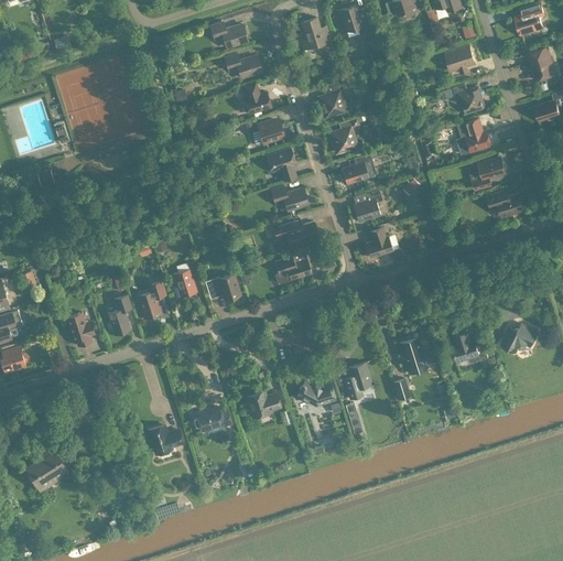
[(400,0),(393,2),(394,7),(398,18),(408,14),(408,17),(414,20),(418,13),(420,13),(420,12),(424,11),(420,0),(400,0)]
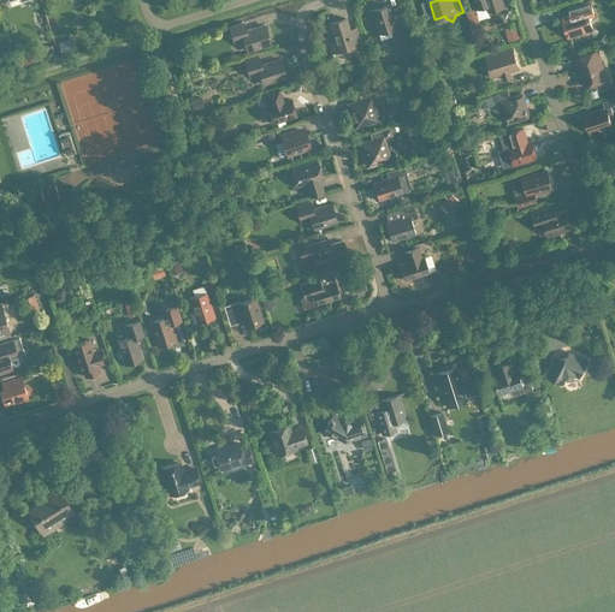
[(472,0),(477,11),(488,7),(490,15),(504,10),(501,0),(472,0)]
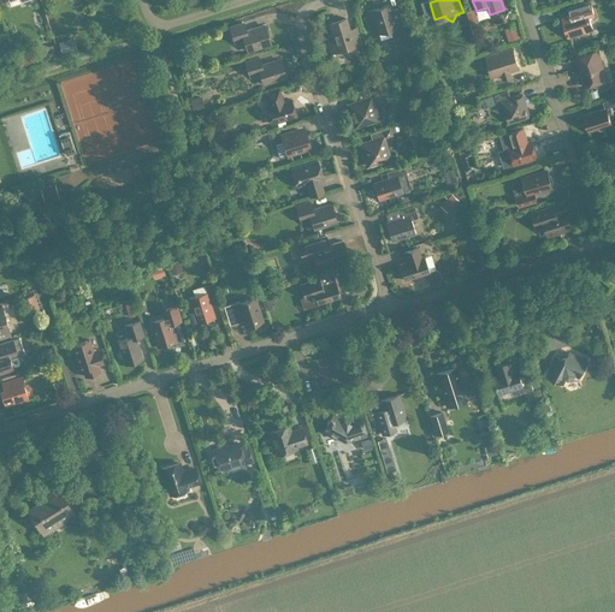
[(572,18),(565,21),(571,39),(593,31),(590,21),(595,18),(590,4),(568,10),(572,18)]
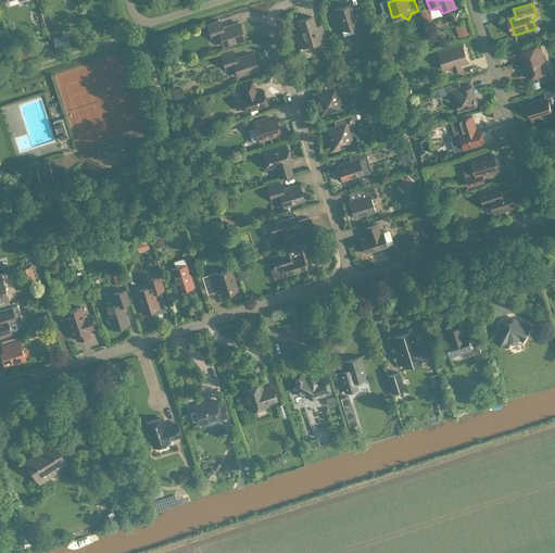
[(355,36),(366,32),(362,20),(356,22),(351,7),(336,11),(342,33),(353,28),(355,36)]
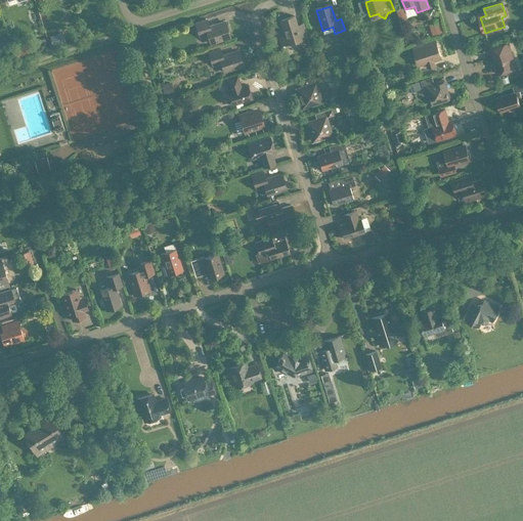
[(278,34),(284,48),(309,40),(305,29),(299,31),(295,18),(281,23),(285,32),(278,34)]
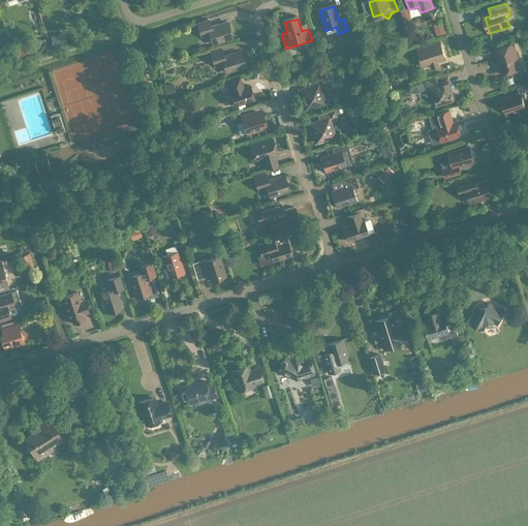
[(210,22),(197,26),(202,38),(208,36),(211,37),(213,45),(233,39),(227,24),(212,29),(210,22)]
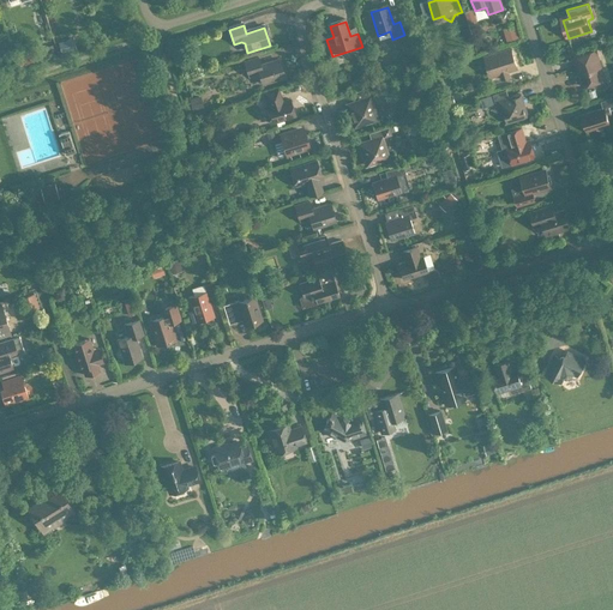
[(74,41),(58,46),(61,56),(77,52),(74,41)]
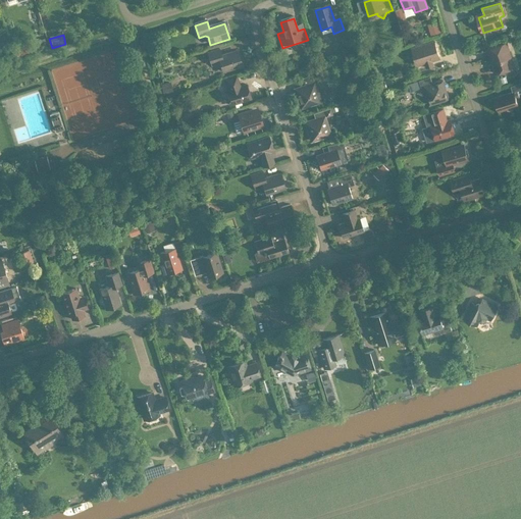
[(435,43),(413,50),(418,67),(426,65),(427,69),(433,67),(432,63),(440,60),(435,43)]
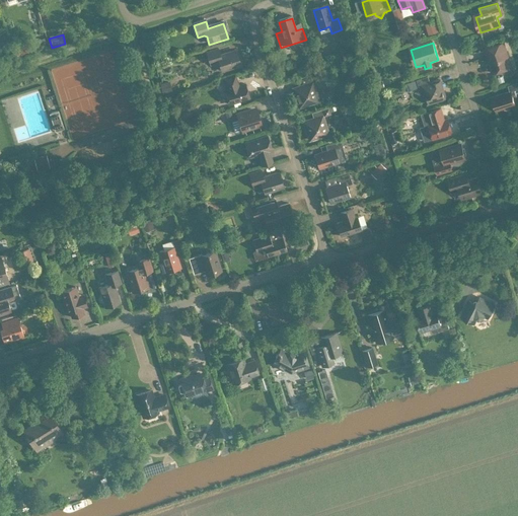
[(513,69),(505,44),(484,50),(492,76),(513,69)]
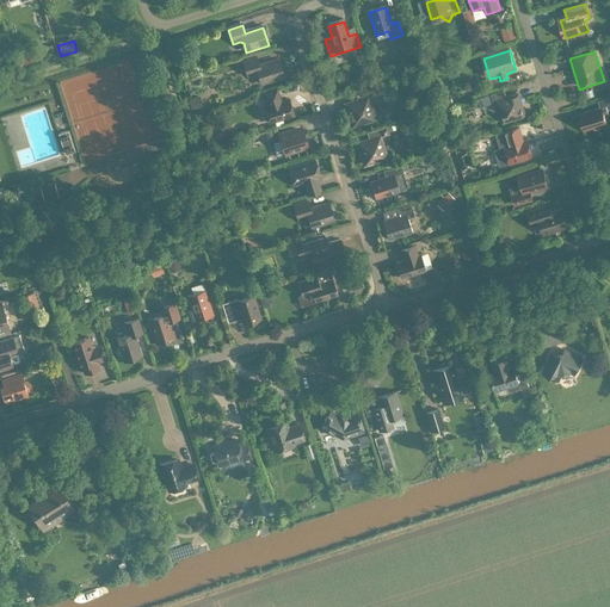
[(258,59),(244,63),(248,78),(256,75),(259,78),(262,86),(284,79),(278,61),(260,67),(258,59)]
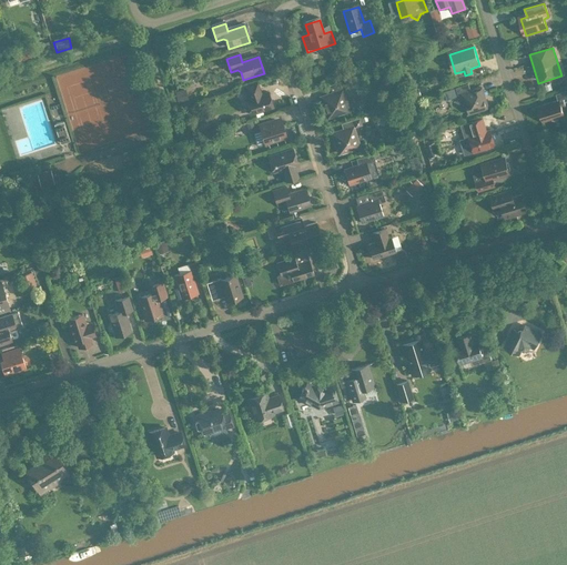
[(348,83),(342,86),(344,92),(351,90),(348,83)]
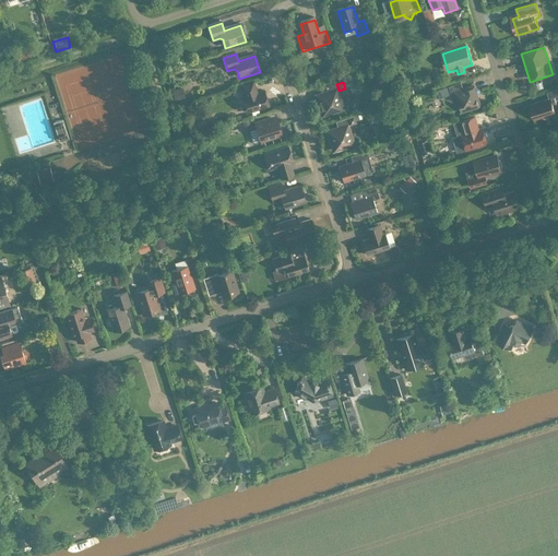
[(230,94),(237,93),(235,84),(228,86),(230,94)]
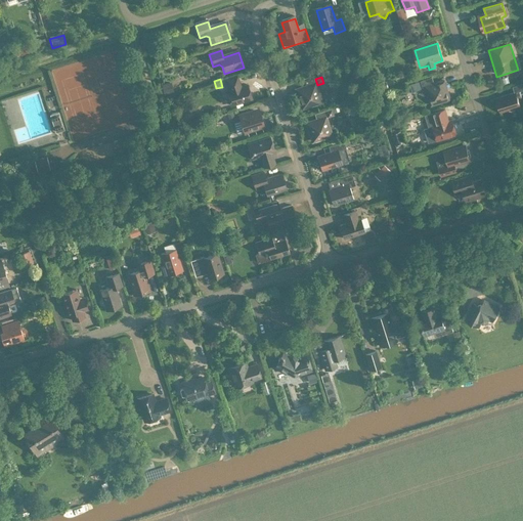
[(237,79),(227,82),(230,92),(227,93),(231,107),(252,100),(248,87),(242,89),(237,79)]
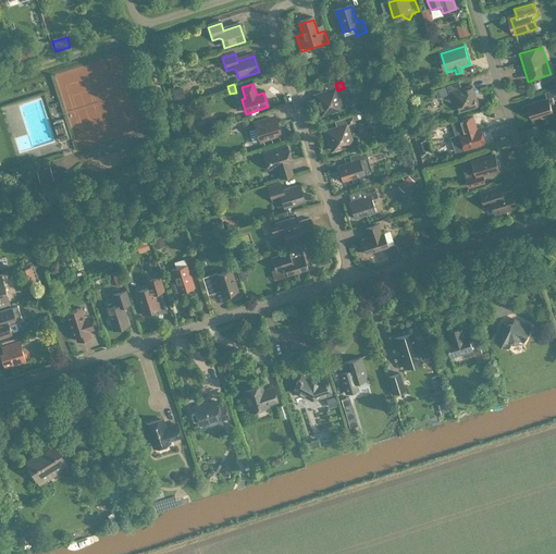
[(458,115),(481,109),(473,86),(461,89),(460,84),(447,88),(449,96),(452,95),(458,115)]
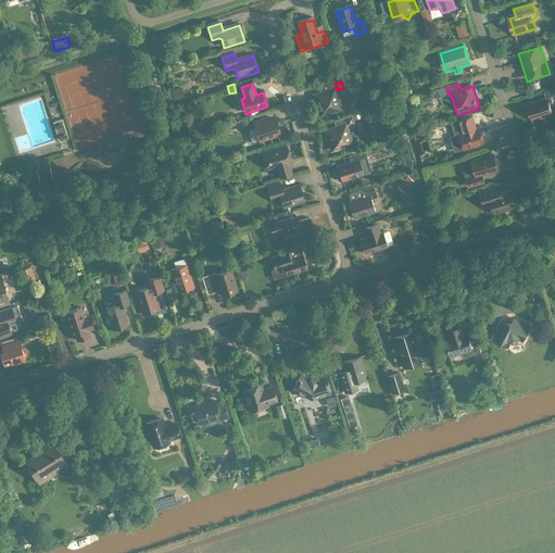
[(546,100),(527,107),(532,121),(540,118),(541,120),(543,121),(544,121),(546,120),(546,118),(546,116),(553,114),(550,105),(554,104),(552,99),(554,98),(554,90),(544,93),(546,100)]
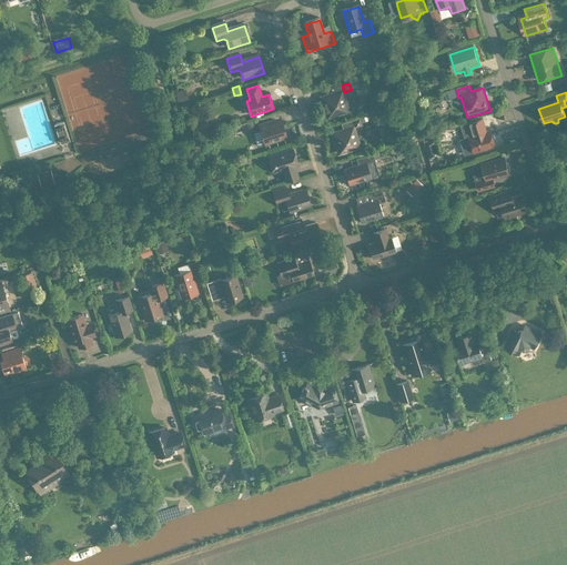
[(328,119),(347,112),(342,93),(322,100),(328,119)]
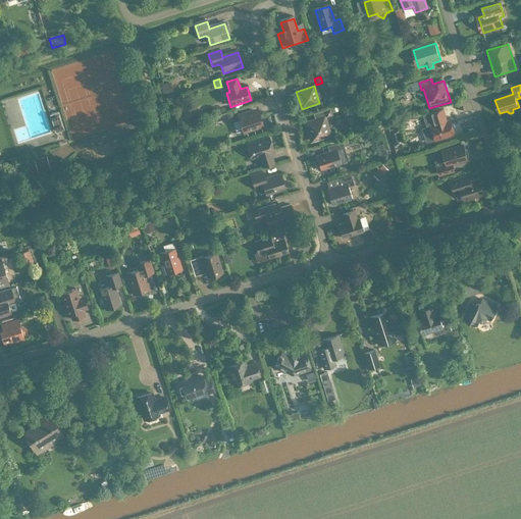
[(330,109),(324,111),(326,118),(332,116),(330,109)]
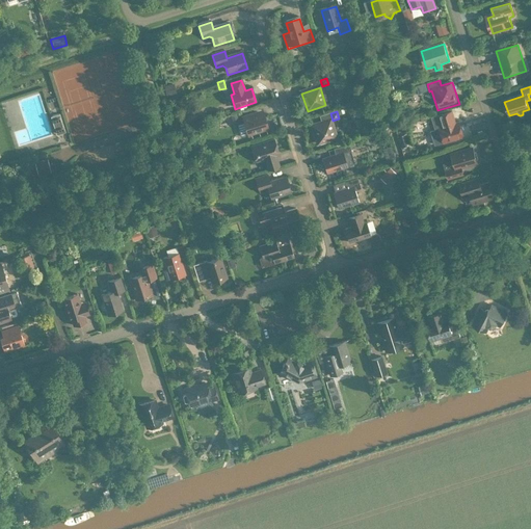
[(444,144),(465,138),(459,124),(456,125),(453,113),(440,117),(444,129),(440,130),(444,144)]
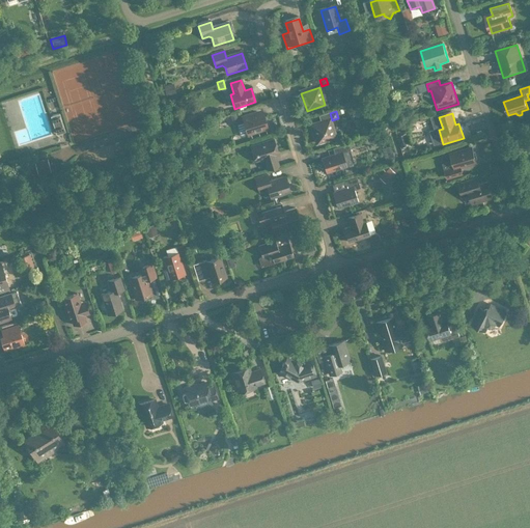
[(248,137),(269,130),(265,117),(258,119),(257,114),(242,118),(244,123),(236,126),(241,138),(247,136),(248,137)]
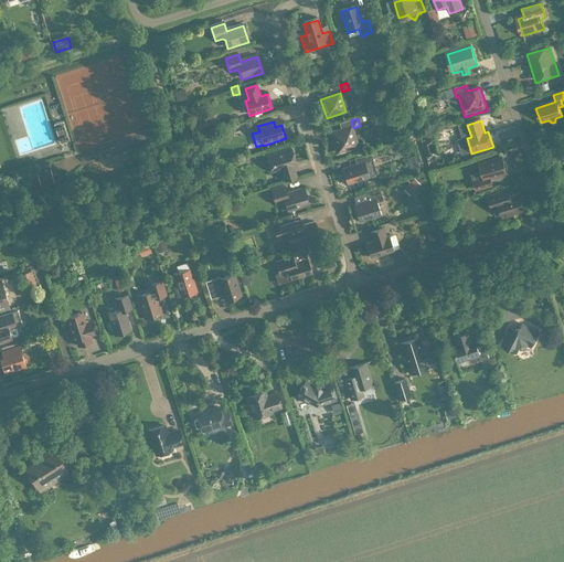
[(60,144),(70,140),(64,123),(54,126),(60,144)]
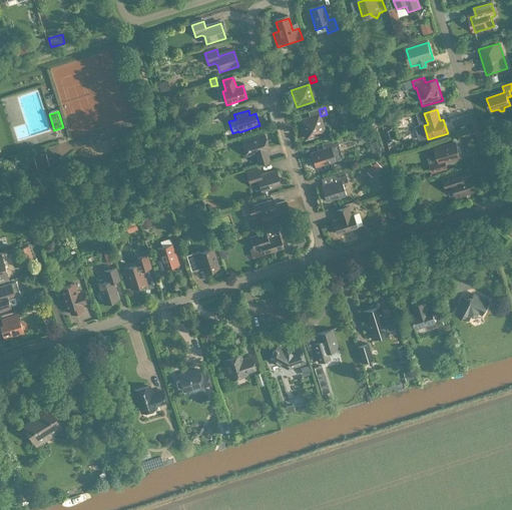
[(325,134),(319,117),(302,122),(307,139),(325,134)]
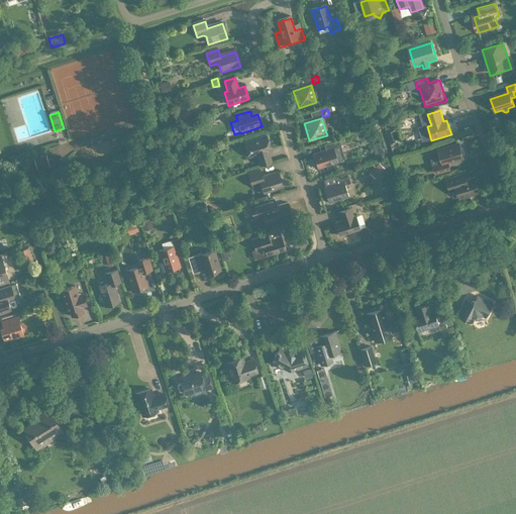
[(392,144),(398,142),(395,131),(388,133),(392,144)]
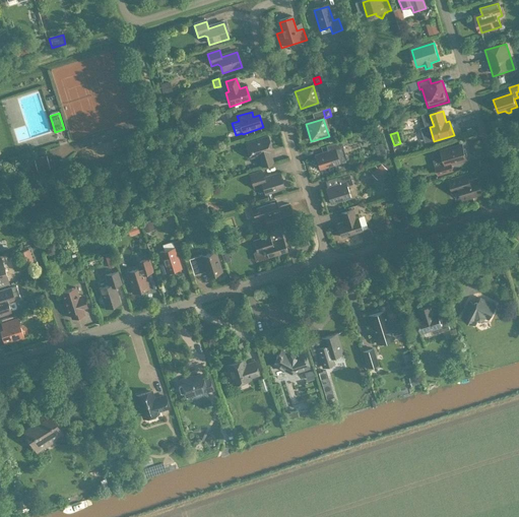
[(404,148),(417,144),(414,136),(402,140),(404,148)]
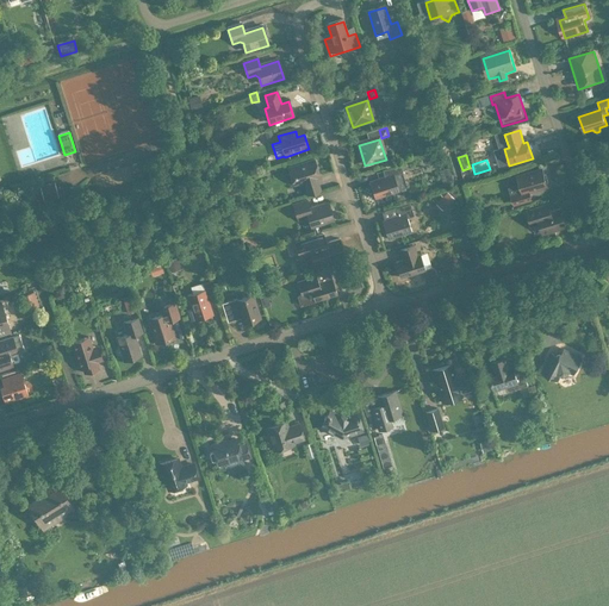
[(308,197),(321,192),(317,180),(319,179),(315,162),(289,169),(294,187),(304,183),(308,197)]
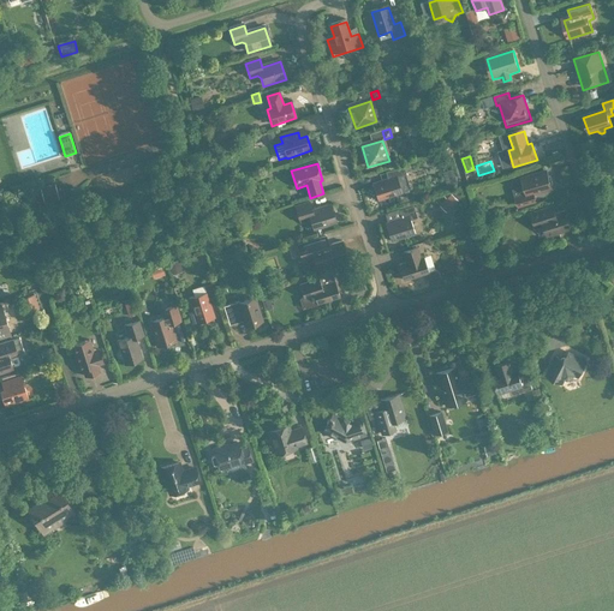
[(388,181),(374,185),(379,202),(401,195),(397,179),(406,175),(404,168),(386,174),(388,181)]
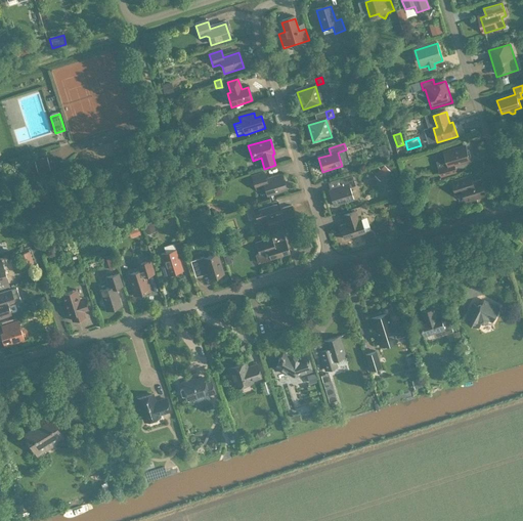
[(466,147),(446,154),(447,160),(438,163),(442,177),(456,173),(454,167),(470,162),(466,147)]
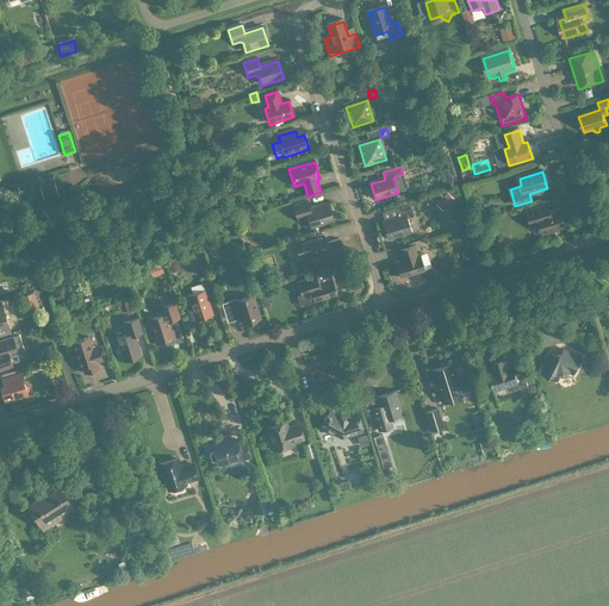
[(53,183),(38,188),(44,206),(58,201),(53,183)]
